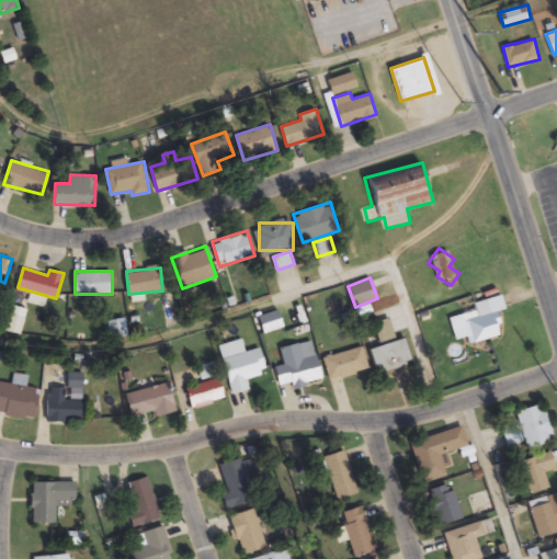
[(475,304),(479,316),(464,320),(470,343),(500,334),(489,298),(475,304)]
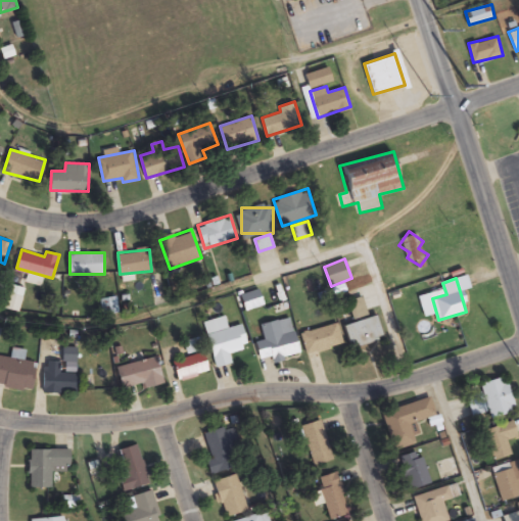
[(245,309),(264,303),(261,289),(242,294),(245,309)]
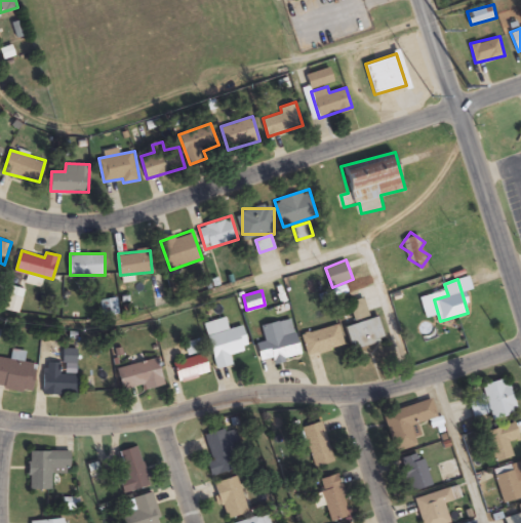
[(348,303),(355,320),(370,314),(363,297),(348,303)]
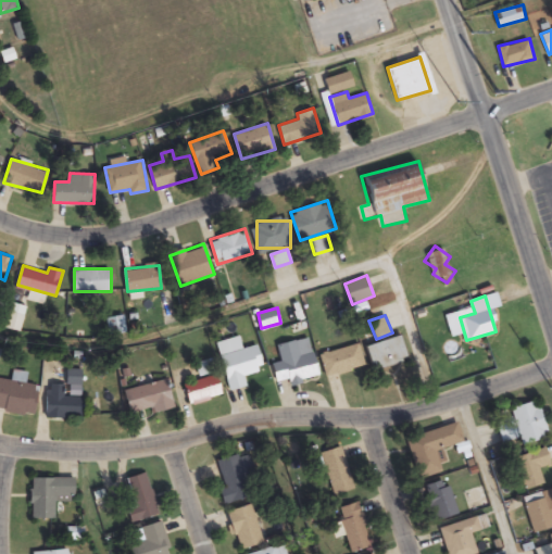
[(375,370),(409,359),(400,334),(366,345),(375,370)]
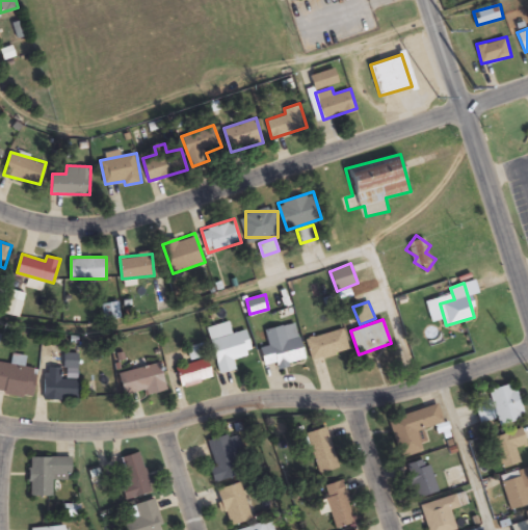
[(208,327),(221,373),(237,368),(234,358),(253,352),(246,329),(234,333),(230,321),(208,327)]
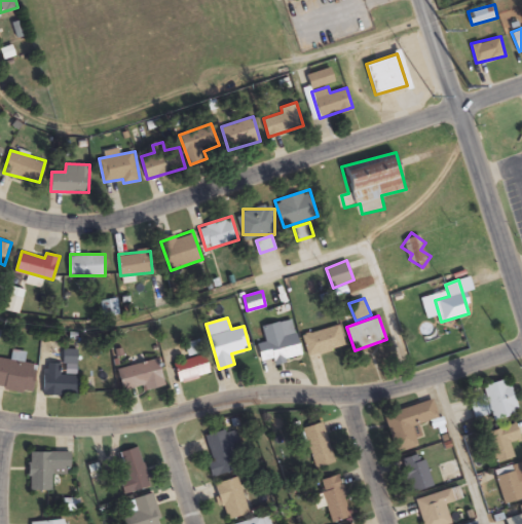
[(263,325),(267,341),(258,343),(262,360),(275,357),(276,362),(302,356),(293,319),(263,325)]
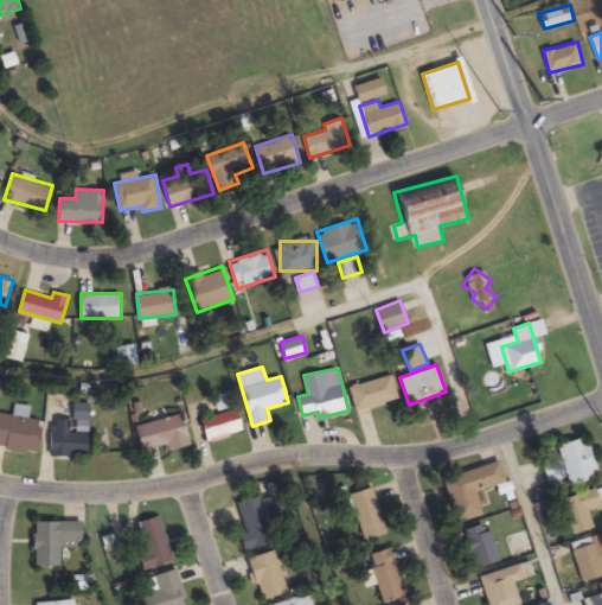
[(359,411),(399,396),(391,374),(351,388),(359,411)]
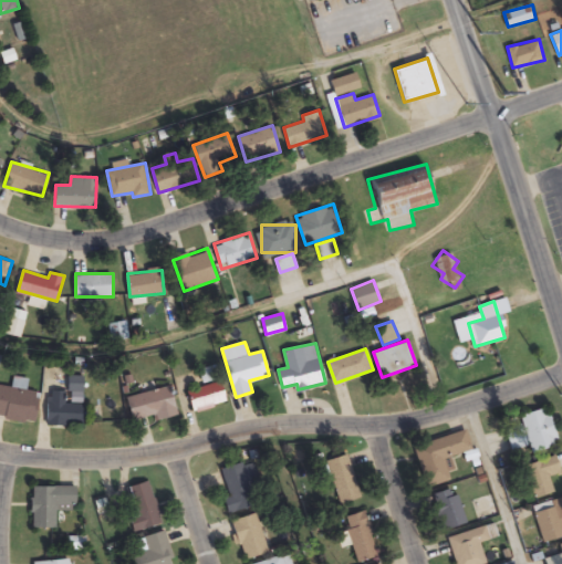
[(228,399),(218,378),(187,392),(197,414),(228,399)]
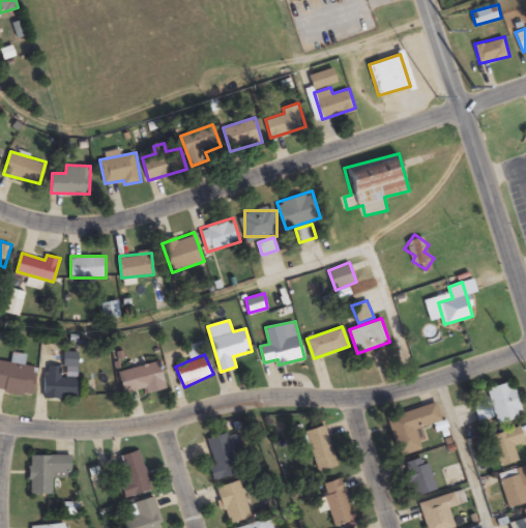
[(0,390),(34,392),(34,362),(0,361),(0,390)]
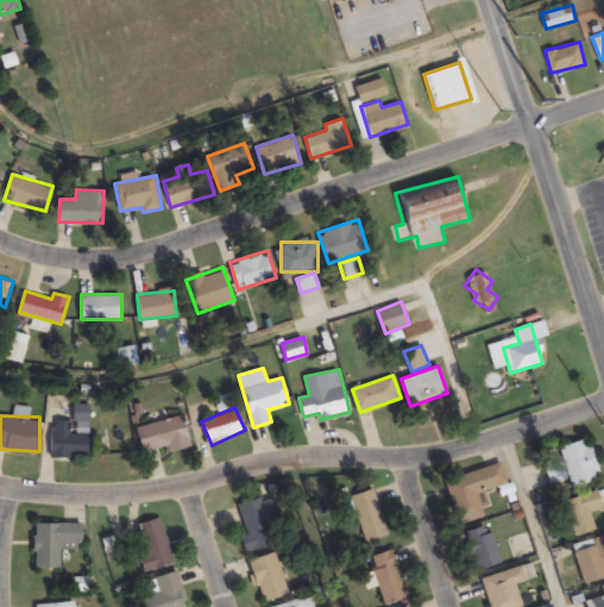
[(190,446),(183,415),(136,426),(142,451),(167,445),(168,451),(190,446)]
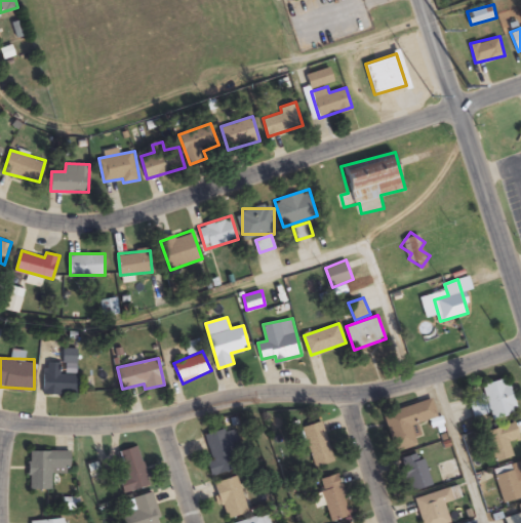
[(45,393),(76,394),(77,374),(62,373),(62,362),(46,361),(45,393)]
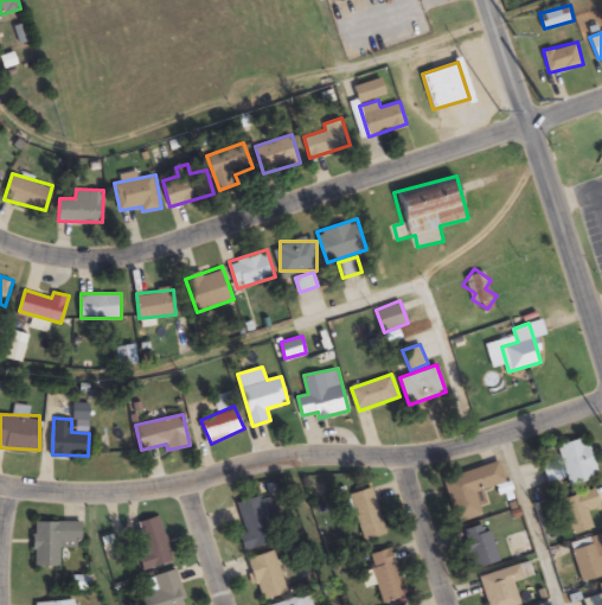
[(599,475),(586,435),(557,445),(570,485),(599,475)]
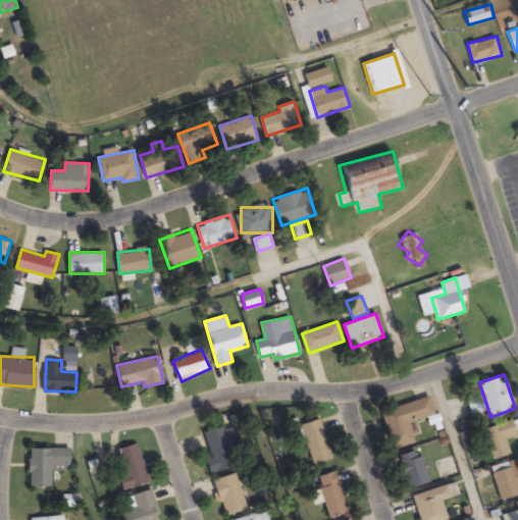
[(383,410),(394,449),(416,443),(410,421),(435,415),(430,397),(383,410)]
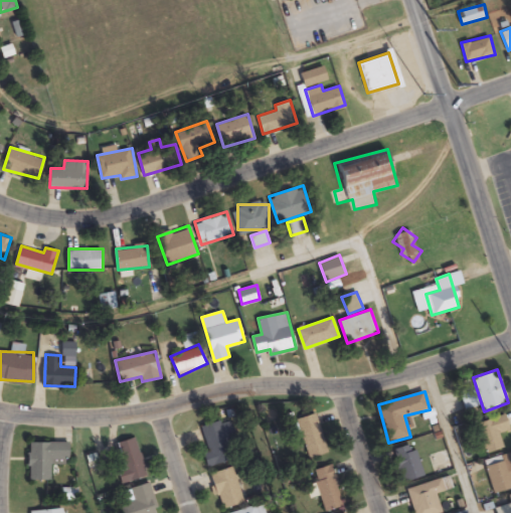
[(328,453),(318,412),(299,417),(309,458),(328,453)]
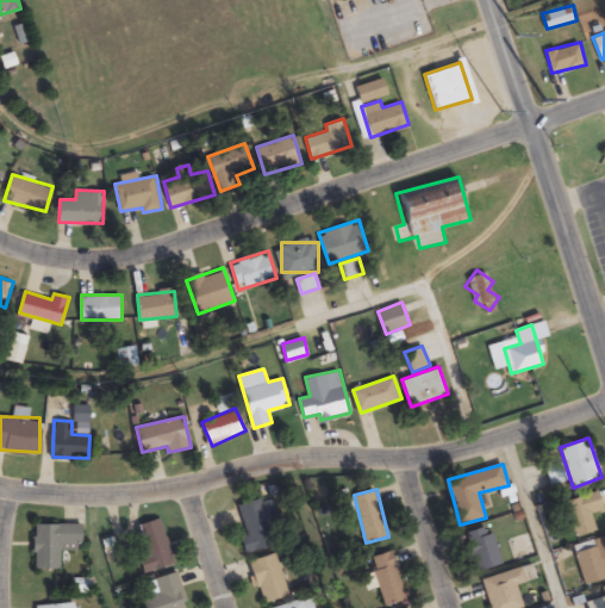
[(600,491),(566,500),(575,535),(598,531),(593,513),(604,510),(604,506),(600,491)]
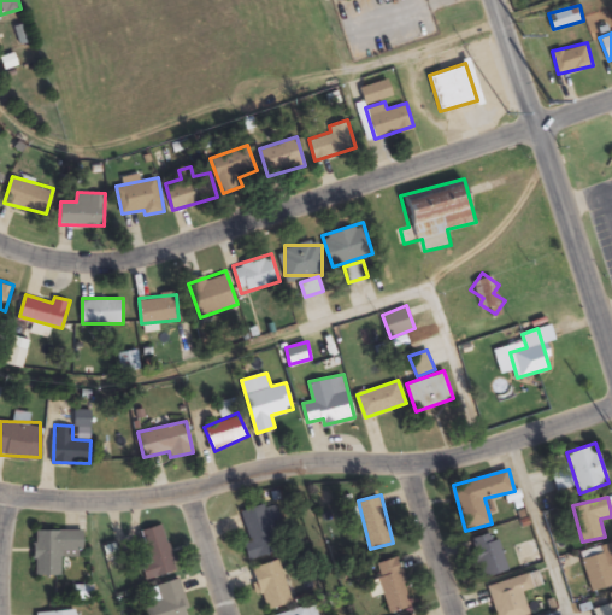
[(243,542),(248,560),(282,549),(277,536),(286,533),(276,503),(266,507),(265,503),(241,510),(251,540),(243,542)]
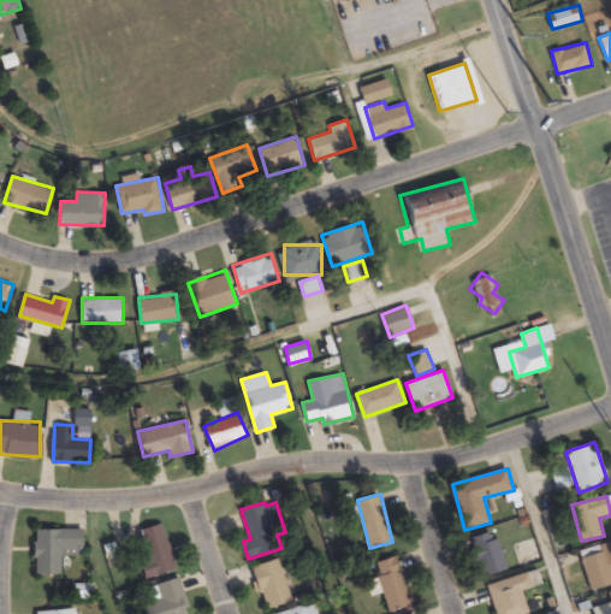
[(177,568),(164,521),(142,527),(152,561),(142,564),(146,577),(177,568)]
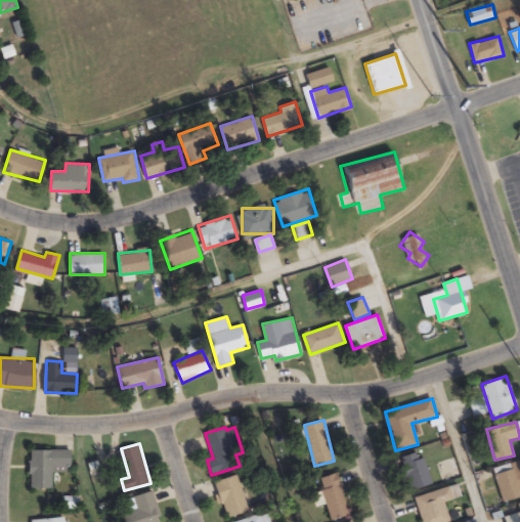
[(71,448),(30,449),(30,488),(53,487),(52,471),(71,470),(71,448)]
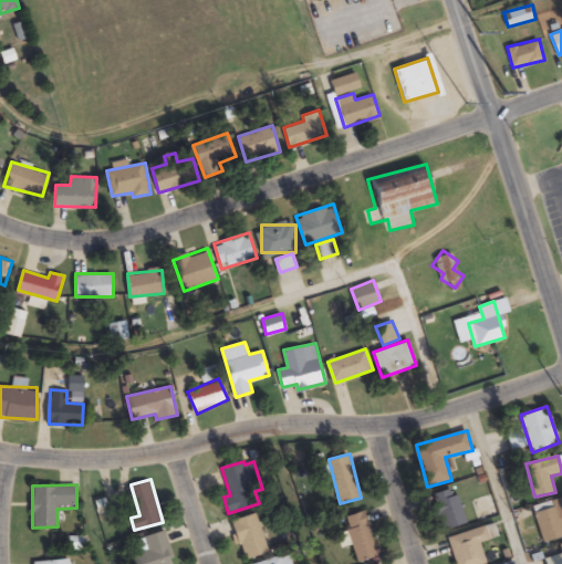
[(446,529),(467,521),(455,487),(434,494),(446,529)]
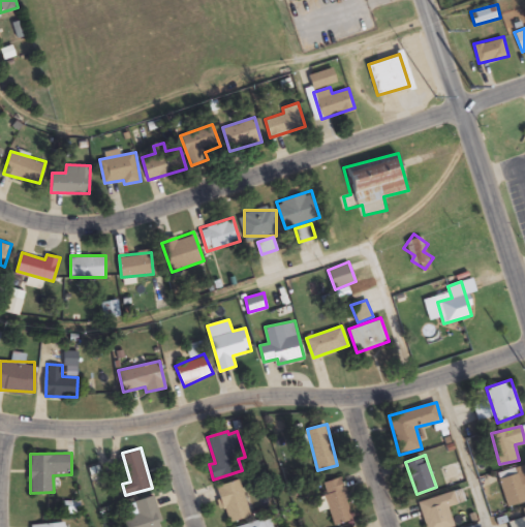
[(524,474),(504,474),(504,504),(524,504),(524,474)]
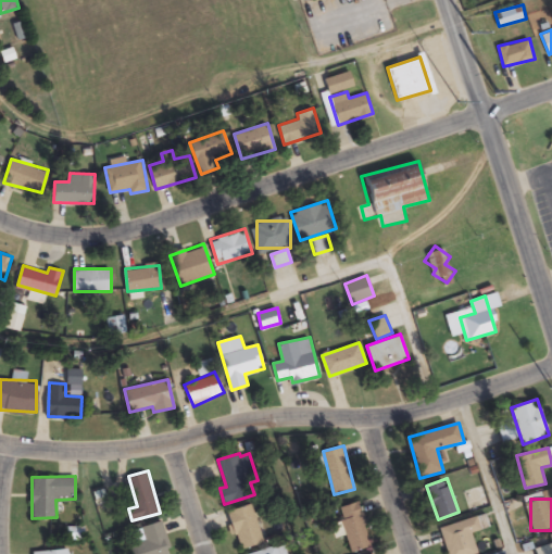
[(339,507),(354,552),(375,544),(360,501),(339,507)]
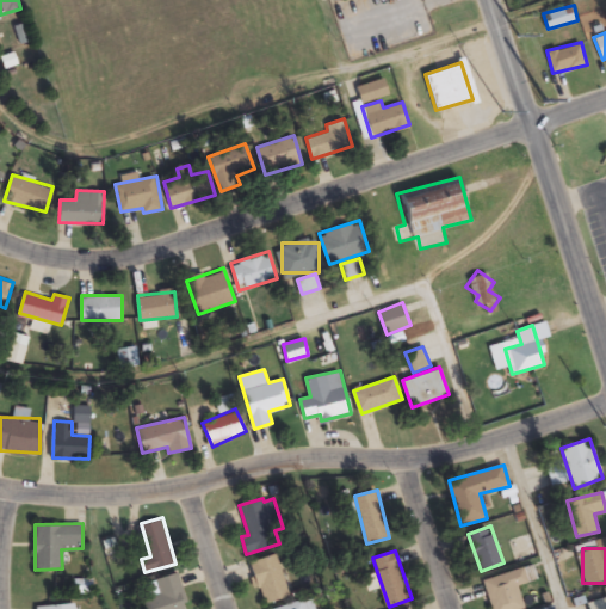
[(249,561),(264,604),(290,596),(277,553),(249,561)]
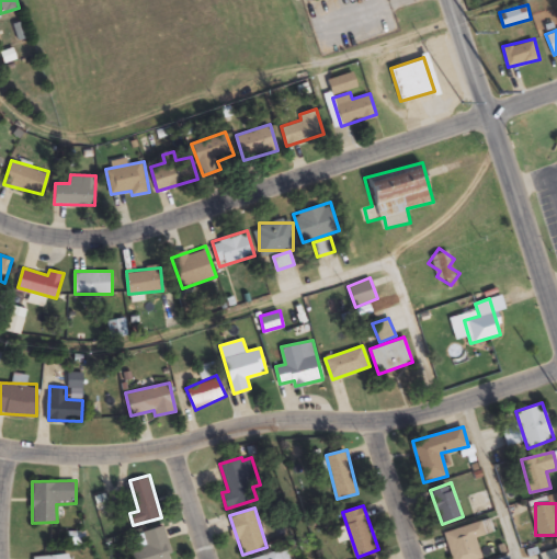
[(495,532),(490,518),(445,532),(453,558),(478,558),(482,558),(477,537),(495,532)]
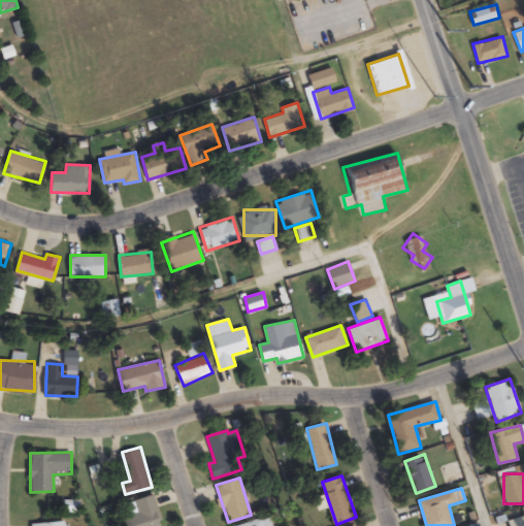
[(130,501),(133,514),(124,517),(127,525),(163,525),(154,494),(130,501)]
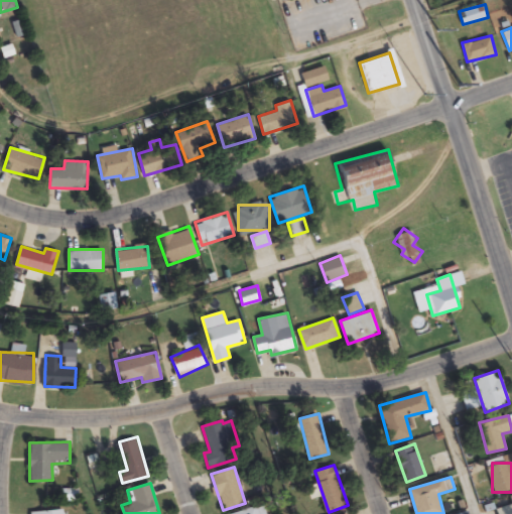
[(265,513),(263,504),(229,513),(265,513)]
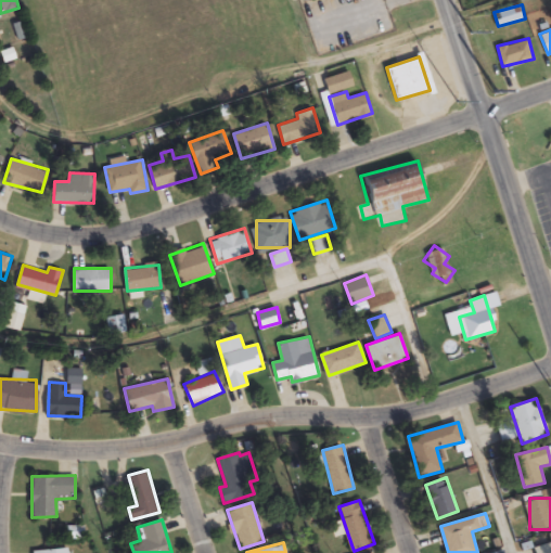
[(550,542),(535,547),(536,552),(550,552),(550,542)]
